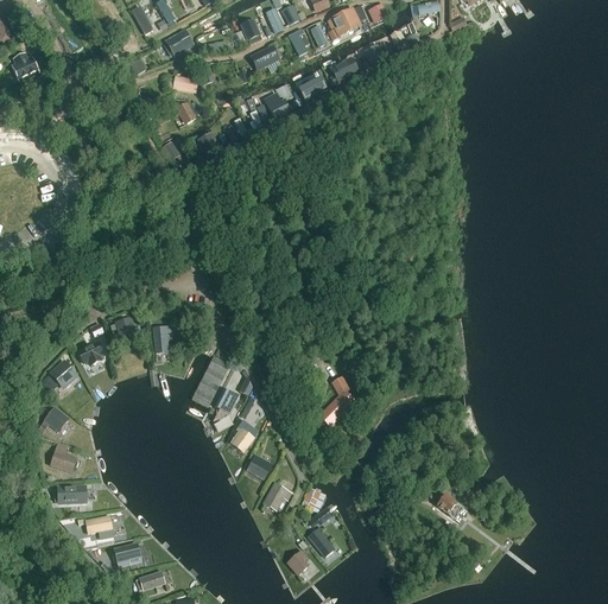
[(160,0),(157,2),(169,21),(175,18),(164,0),(160,0)]
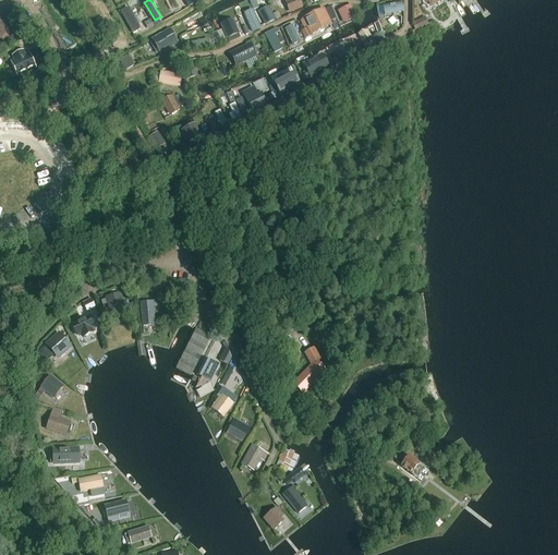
[(284,0),(290,11),(302,7),(299,0),(284,0)]
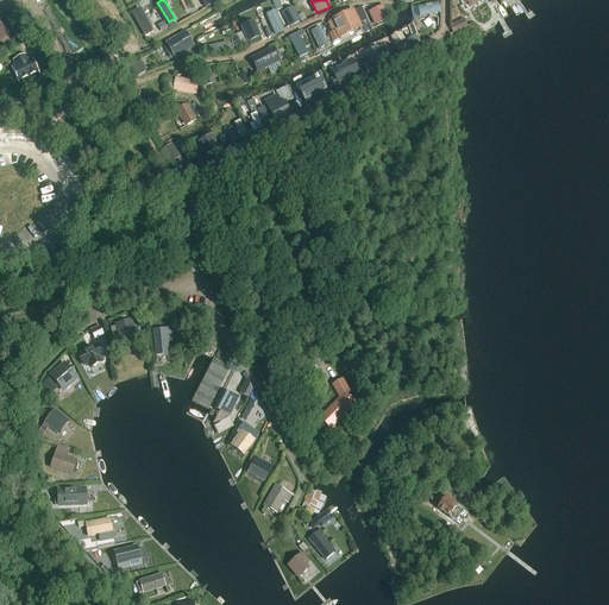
[(418,5),(420,17),(441,13),(438,0),(418,5)]
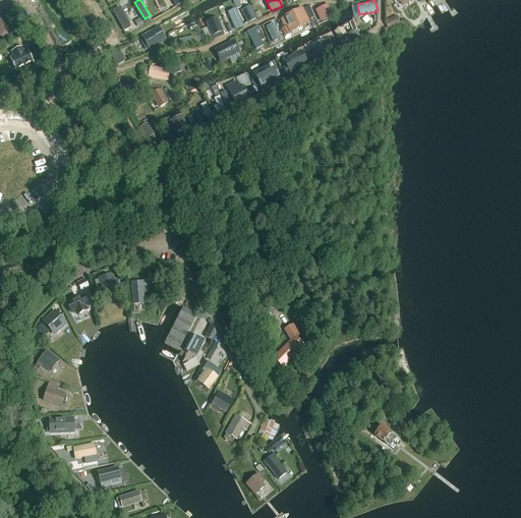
[(328,2),(314,8),(321,19),(333,13),(328,2)]
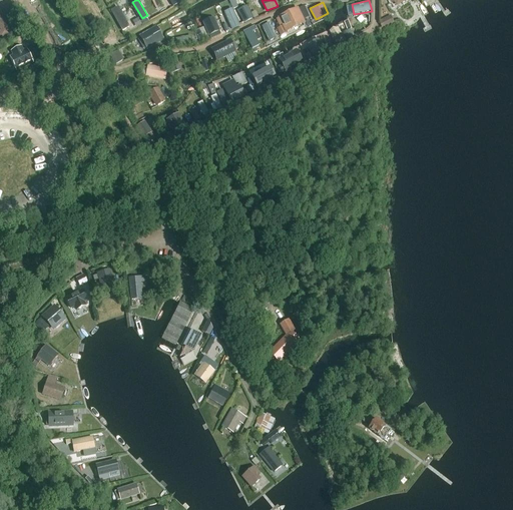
[(128,25),(116,4),(110,8),(121,28),(128,25)]
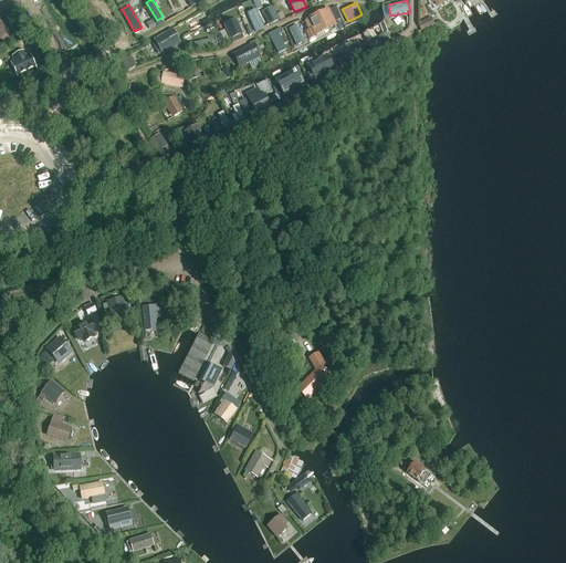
[(272,6),(263,10),(269,22),(278,18),(272,6)]
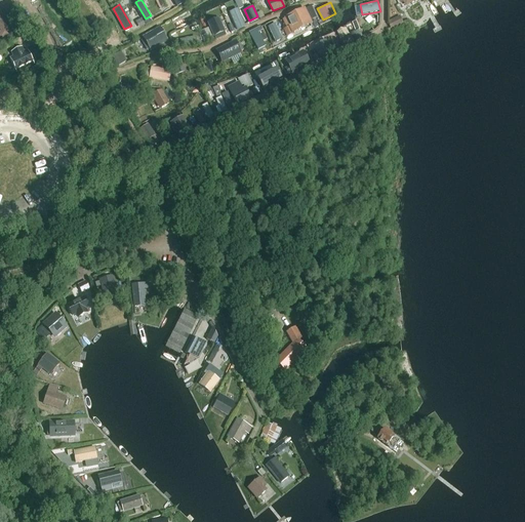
[(292,32),(312,23),(304,6),(283,16),(283,17),(281,18),(285,26),(286,25),(288,24),(290,29),(292,32)]
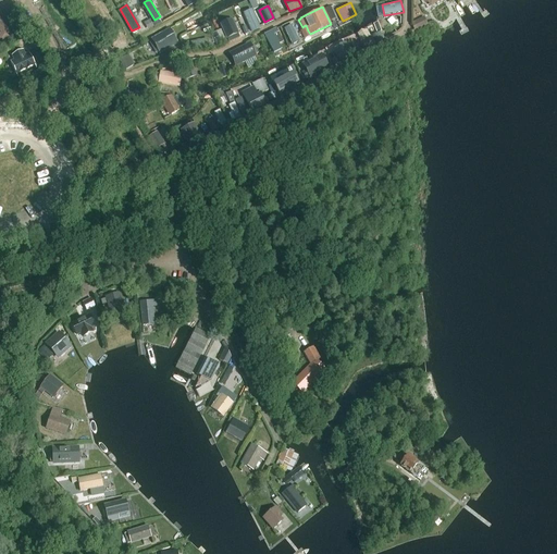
[(0,14),(0,36),(4,39),(9,34),(5,32),(12,25),(0,14)]
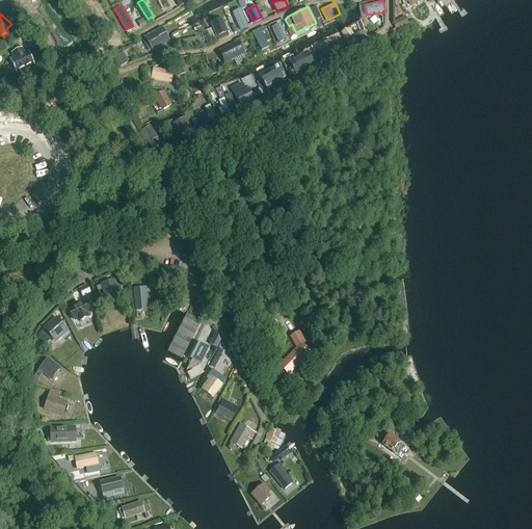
[(405,15),(394,20),(397,28),(409,22),(405,15)]
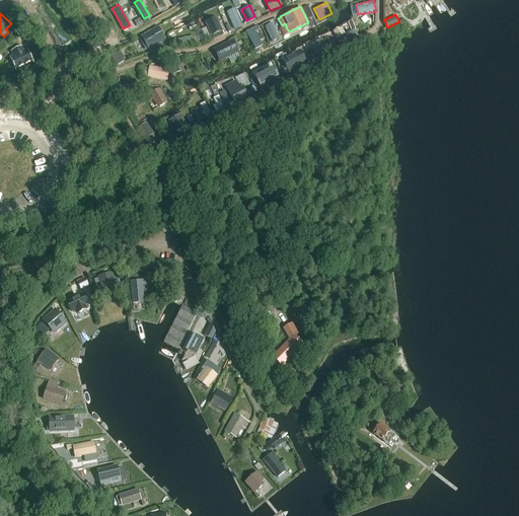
[(216,15),(205,20),(211,34),(223,29),(216,15)]
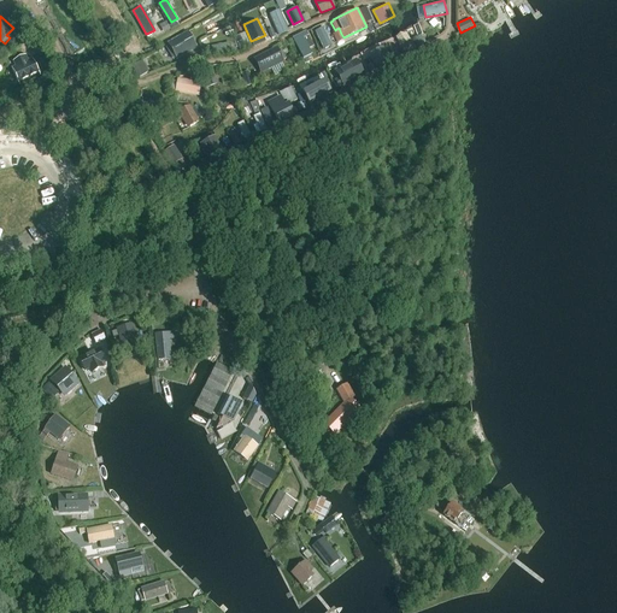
[(315,29),(323,47),(331,43),(323,25),(315,29)]
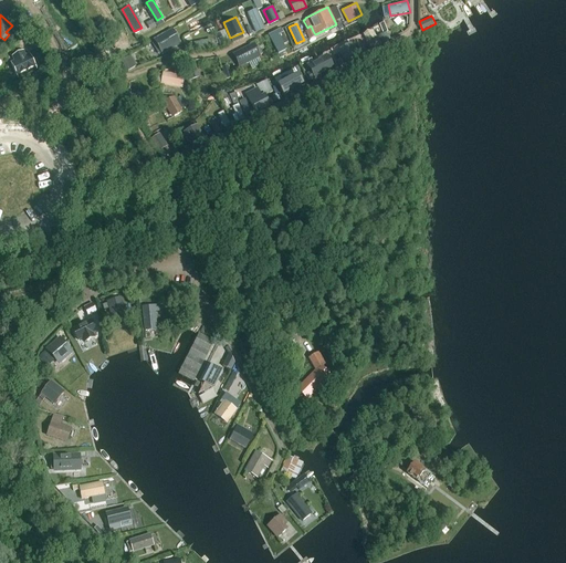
[(154,38),(163,53),(180,42),(173,28),(154,38)]
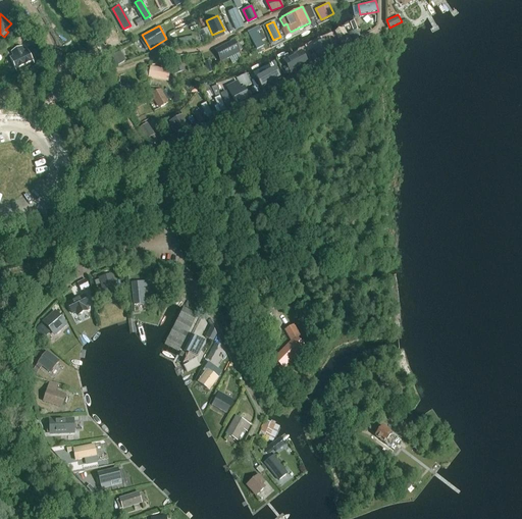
[(256,31),(254,28),(247,32),(256,48),(263,45),(256,31)]
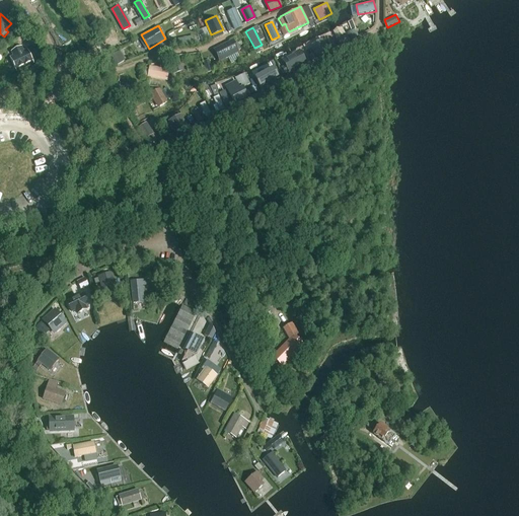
[(7,33),(10,40),(16,37),(13,31),(7,33)]
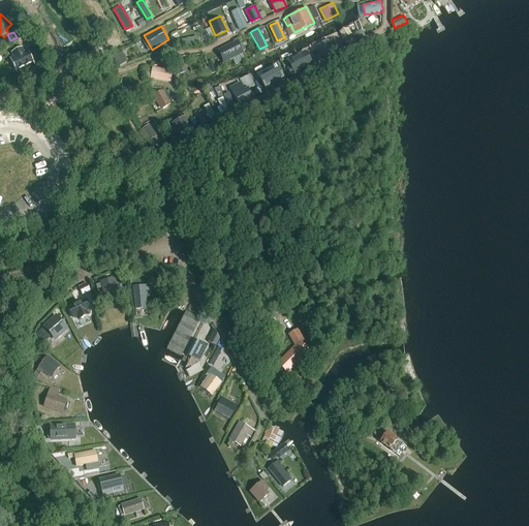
[(343,38),(346,45),(355,40),(352,34),(343,38)]
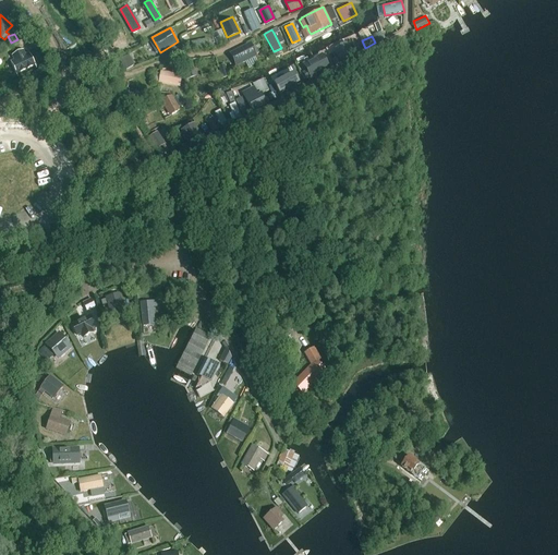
[(192,40),(193,49),(210,46),(208,37),(192,40)]
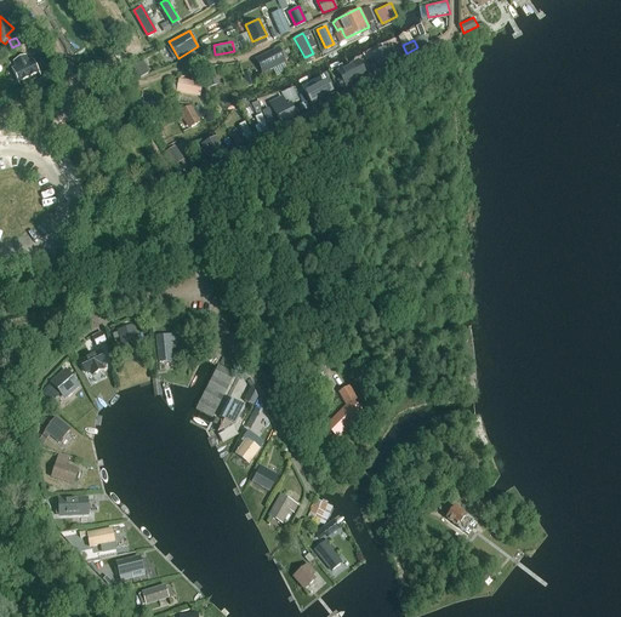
[(380,67),(393,60),(385,45),(371,52),(380,67)]
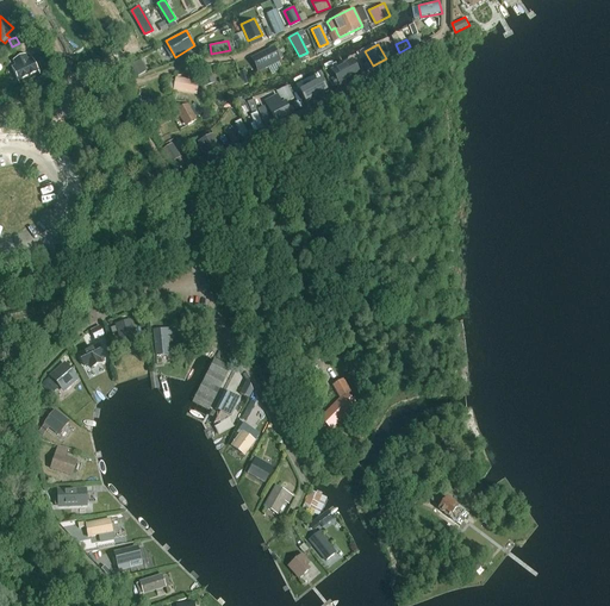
[(272,73),(282,68),(279,61),(280,60),(273,45),(251,56),(259,70),(268,66),(272,73)]
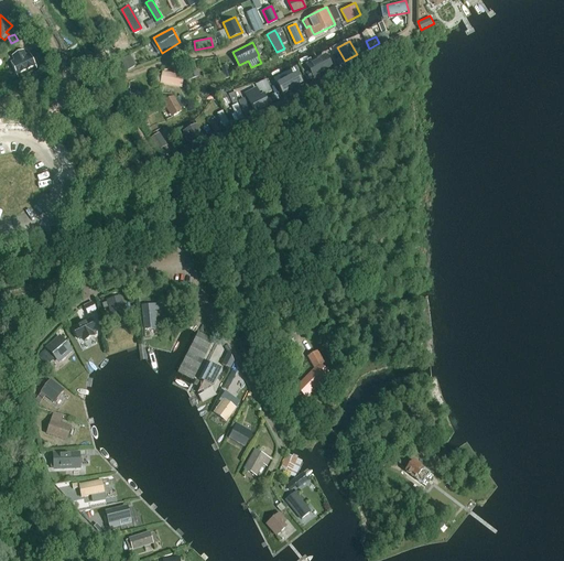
[(20,73),(35,65),(29,54),(25,55),(23,51),(14,54),(17,60),(14,61),(20,73)]
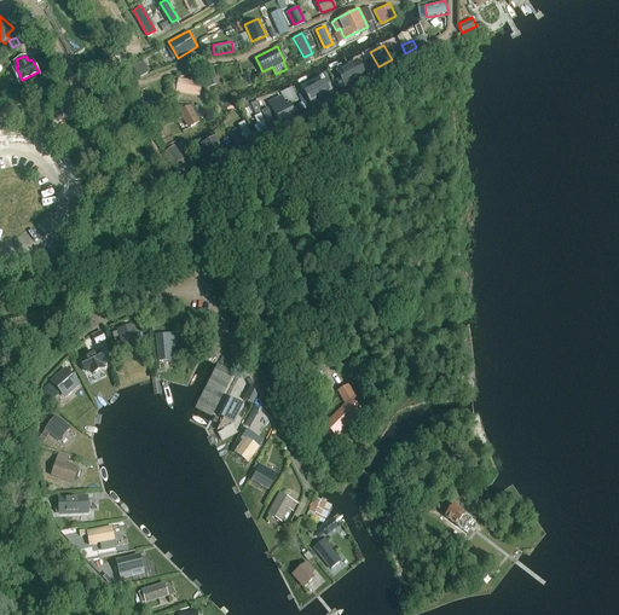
[(340,76),(336,79),(340,86),(343,83),(345,85),(366,74),(357,57),(336,69),(340,76)]
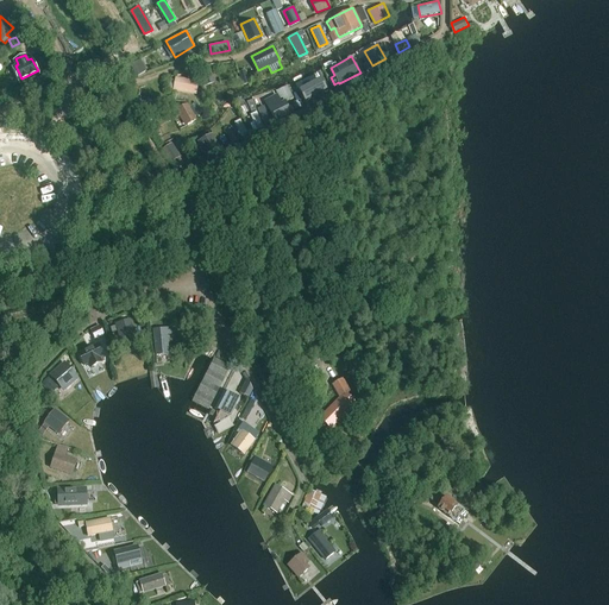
[(131,62),(136,73),(145,67),(139,57),(131,62)]
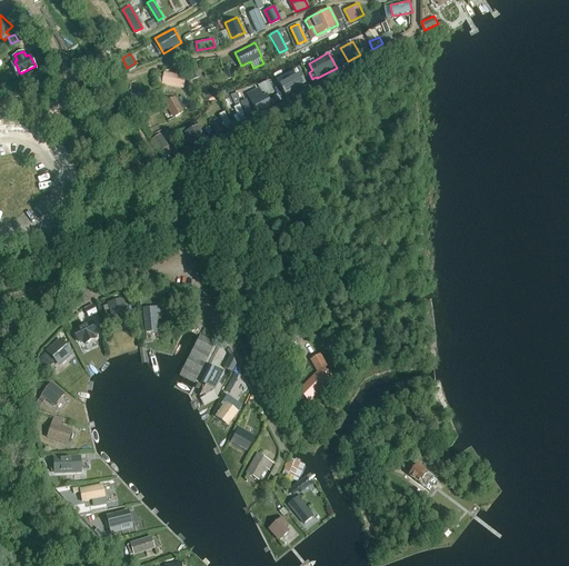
[(195,59),(187,62),(191,77),(200,73),(195,59)]
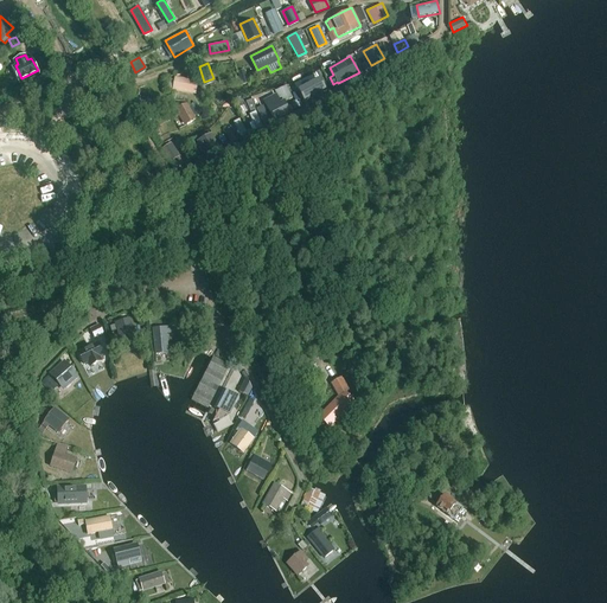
[(198,79),(176,75),(173,88),(196,92),(198,79)]
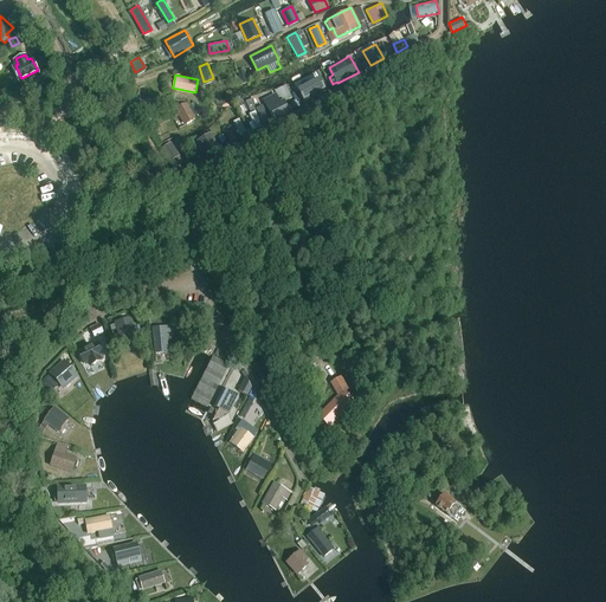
[(317,77),(297,88),(304,99),(323,90),(317,77)]
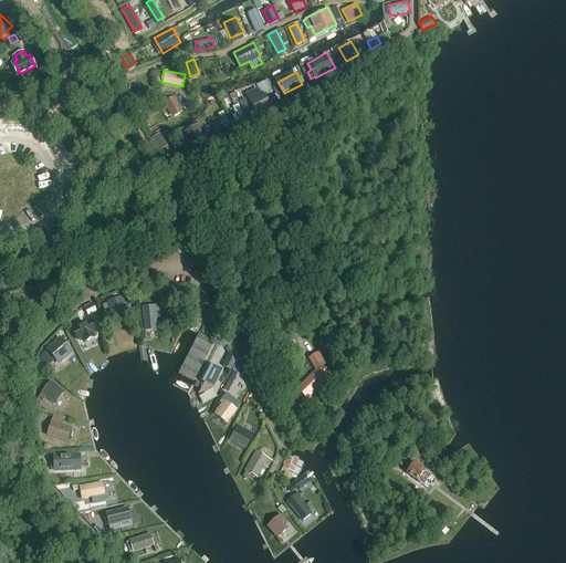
[(255,110),(269,102),(264,94),(260,96),(257,89),(247,93),(255,110)]
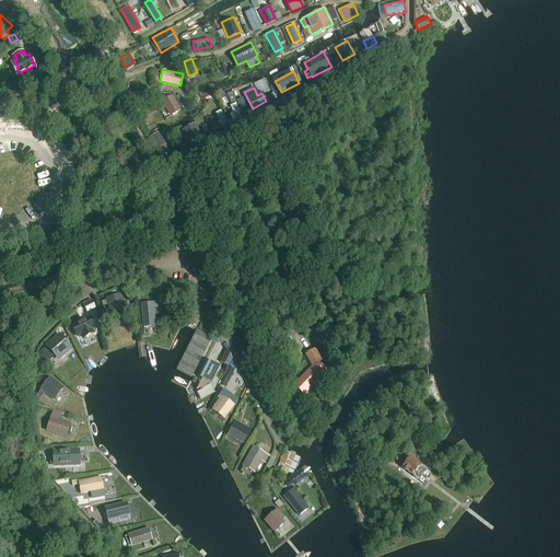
[(273,90),(268,93),(271,100),(277,96),(273,90)]
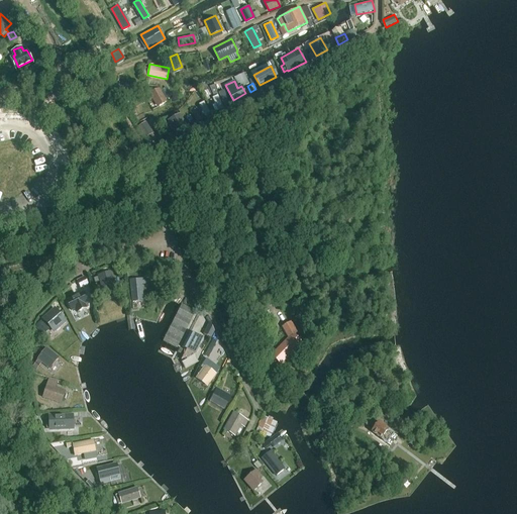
[(159,87),(149,92),(147,88),(142,91),(146,99),(151,96),(157,105),(167,100),(159,87)]
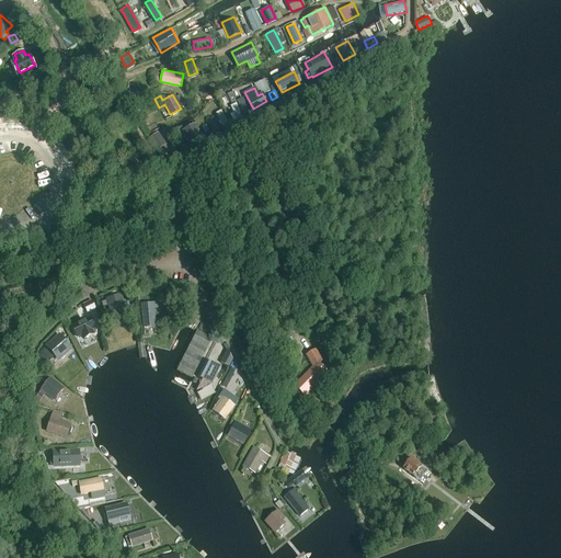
[(243,115),(237,101),(231,103),(233,111),(231,113),(235,120),(243,115)]
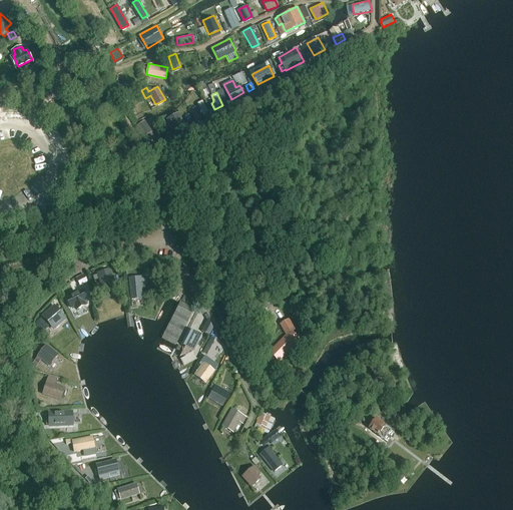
[(178,111),(166,117),(174,131),(186,125),(178,111)]
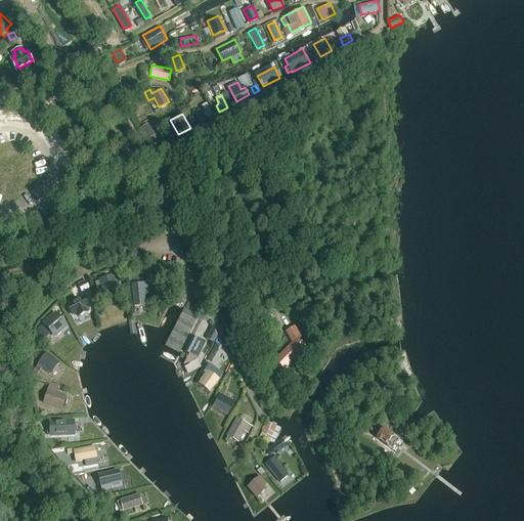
[(156,134),(148,123),(140,128),(147,139),(148,139),(156,135),(156,134)]
